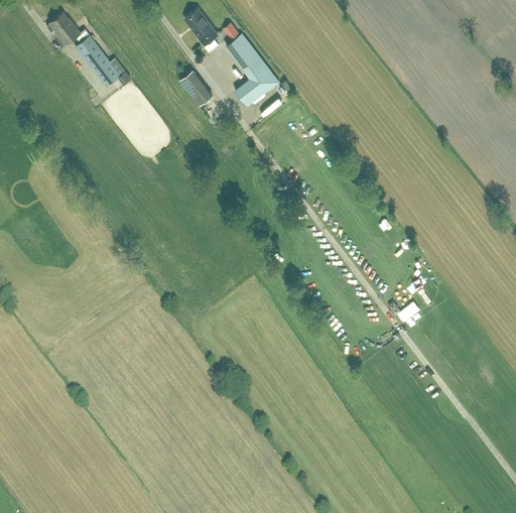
[(205,46),(218,36),(213,29),(198,9),(184,20),(205,46)]
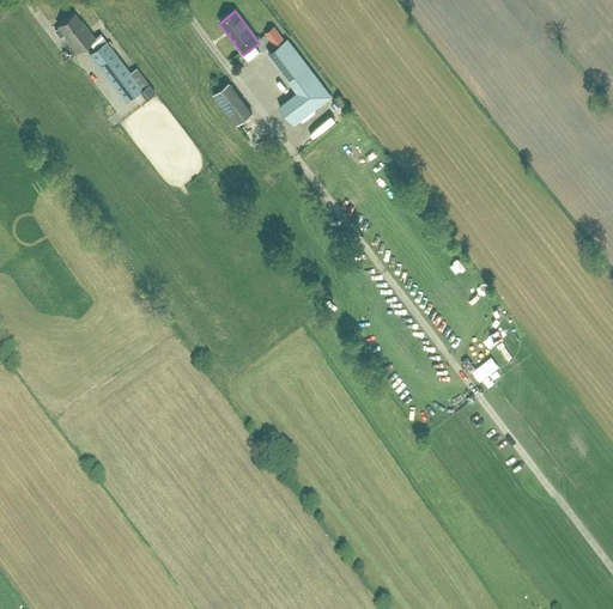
[(79,23),(73,16),(58,28),(59,29),(54,32),(60,40),(65,36),(68,41),(67,42),(77,54),(93,41),(79,23)]
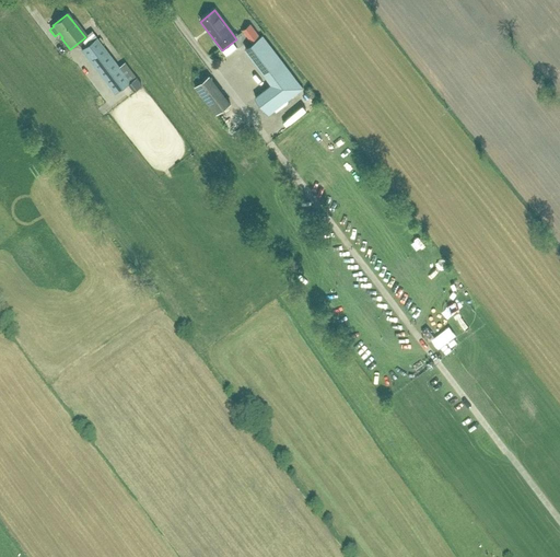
[(249,25),(243,31),(253,44),(259,38),(249,25)]
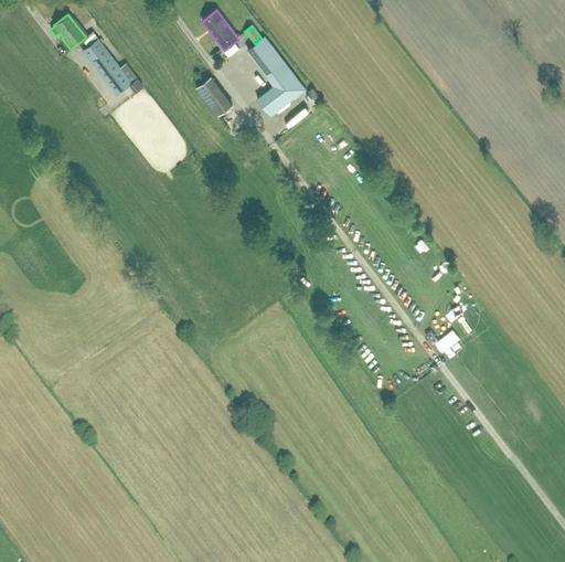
[(270,118),(306,91),(292,73),(265,38),(262,39),(255,44),(247,51),(275,86),(257,99),(270,118)]
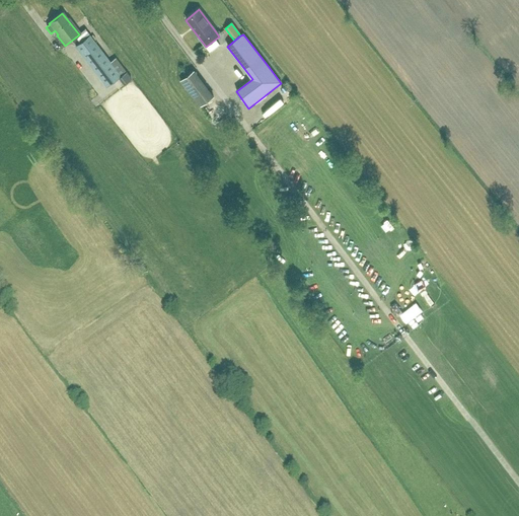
[(108,63),(107,61),(88,37),(74,48),(105,88),(118,79),(123,86),(131,80),(126,73),(125,73),(115,59),(108,63)]
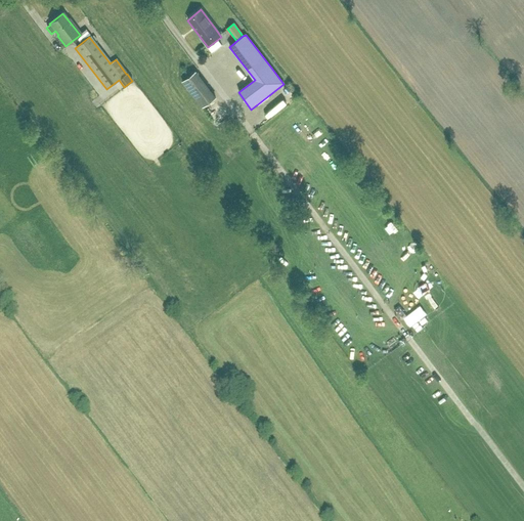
[(217,42),(206,50),(210,55),(221,47),(217,42)]
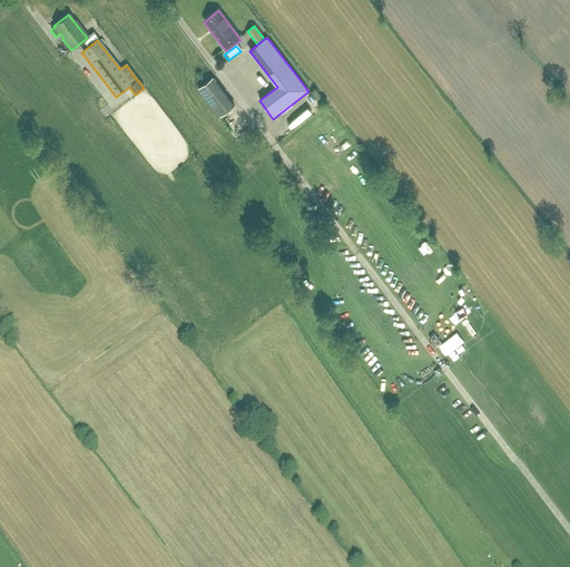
[(214,78),(198,90),(219,119),(235,107),(214,78)]
